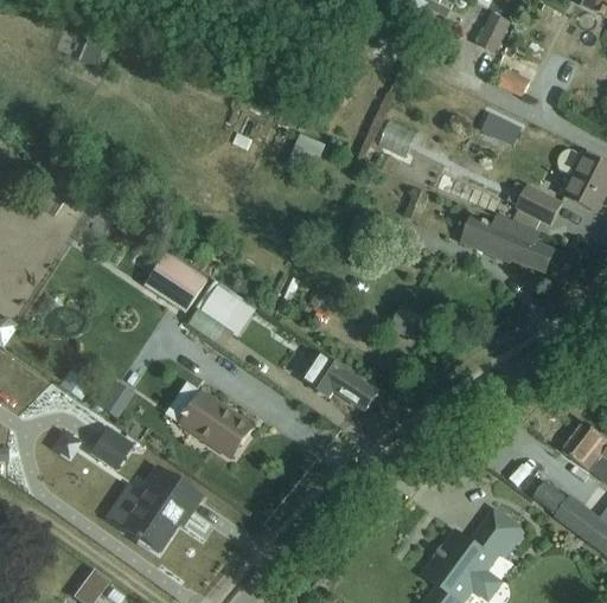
[(454,6),(457,0),(406,0),(408,6),(416,11),(426,7),(427,6),(436,11),(442,0),(454,6)]
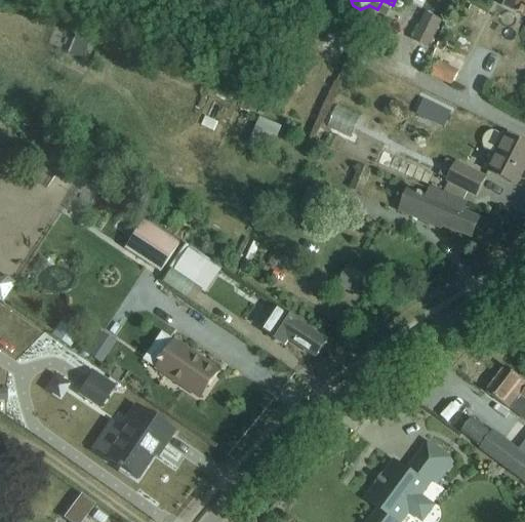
[(505,0),(502,4),(524,14),(524,0),(505,0)]
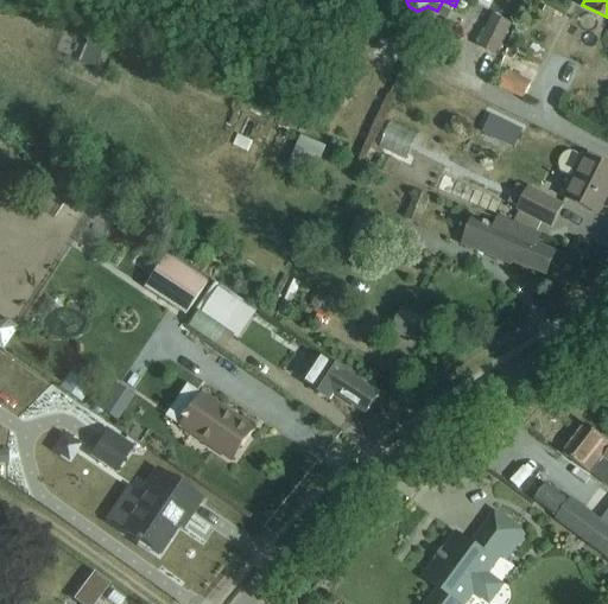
[(479,44),(495,53),(511,23),(494,14),(479,44)]
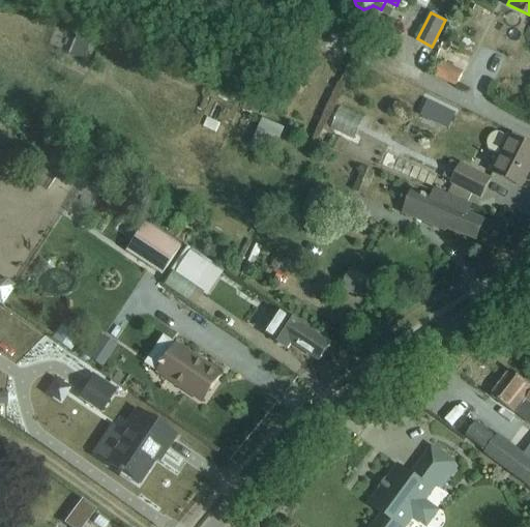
[(79,32),(70,52),(82,57),(90,37),(79,32)]
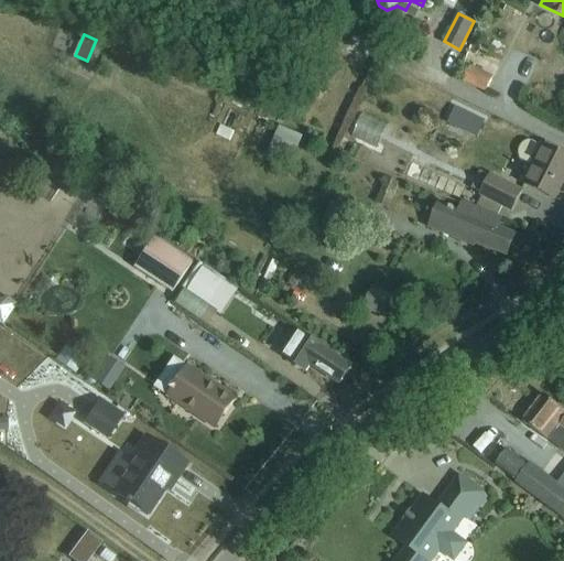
[(470,65),(463,79),(486,90),(492,76),(480,69),(470,65)]
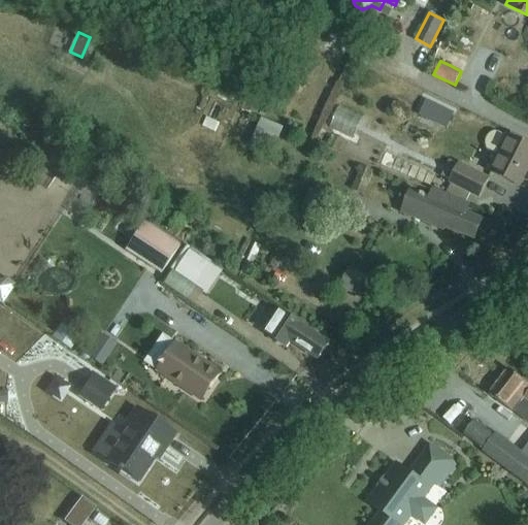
[(425,109),(452,124),(461,105),(434,92),(425,109)]
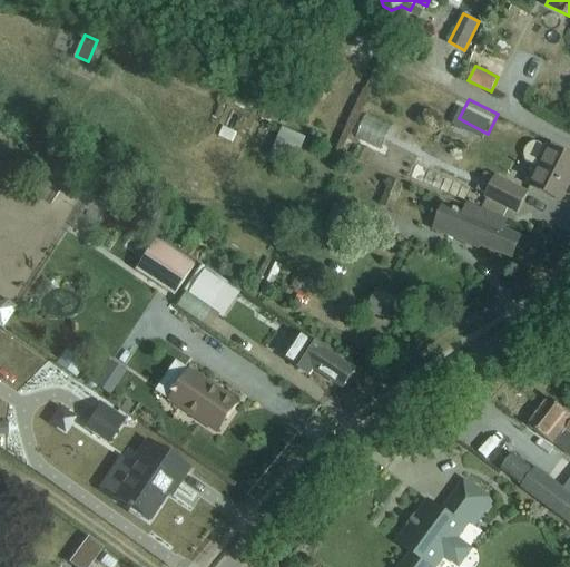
[(366,111),(361,137),(392,144),(397,118),(366,111)]
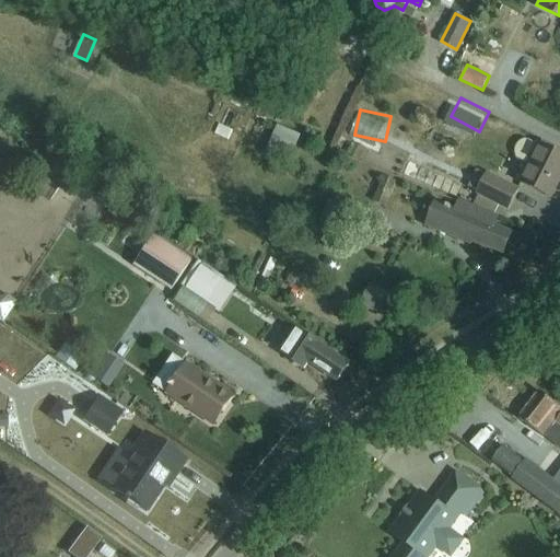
[(234,135),(237,122),(223,117),(219,129),(234,135)]
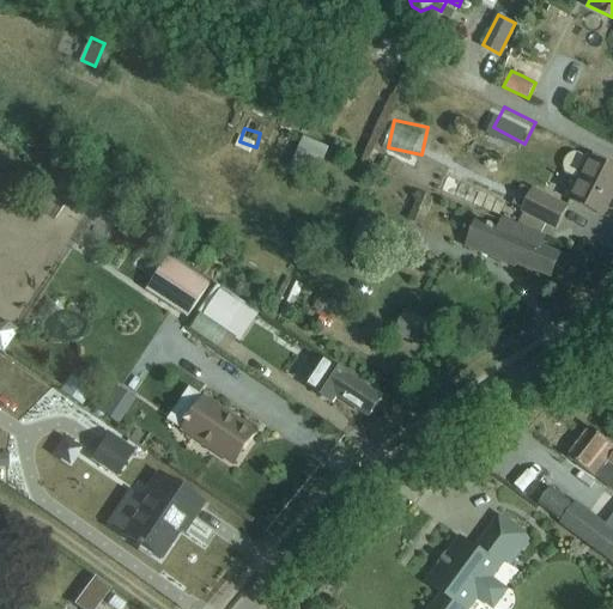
[(331,157),(335,138),(305,132),(302,151),(331,157)]
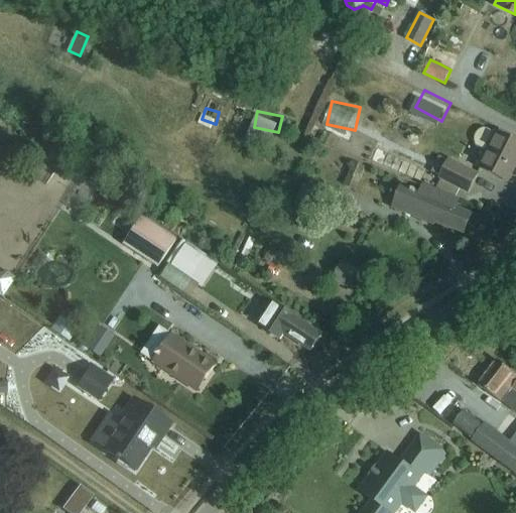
[(478,143),(486,148),(477,165),(508,181),(515,164),(515,140),(488,126),(484,126),(481,127),(477,130),(475,134),(475,138),(476,142),(478,143)]
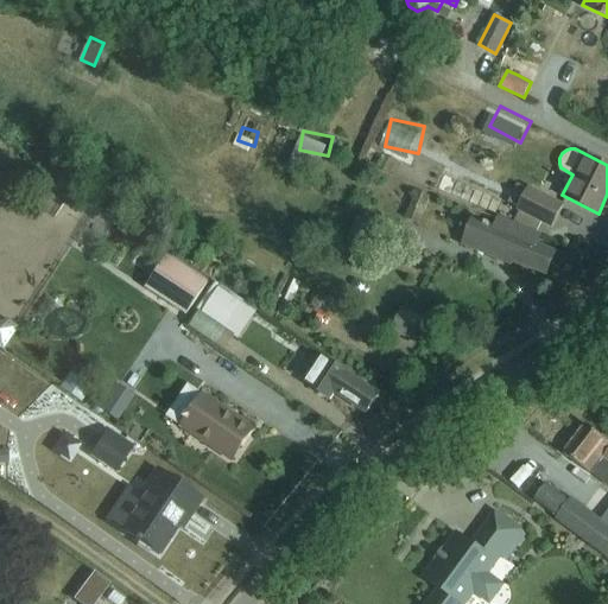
[(508,201),(519,205),(518,208),(552,224),(563,204),(529,186),(529,188),(517,182),(508,201)]
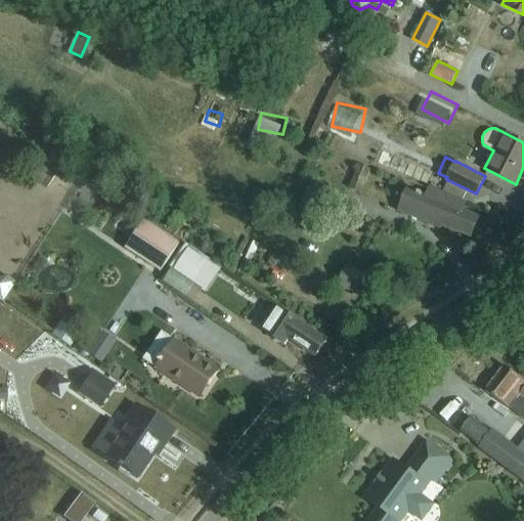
[(376,170),(372,168),(358,163),(349,186),(361,191),(366,180),(370,182),(376,170)]
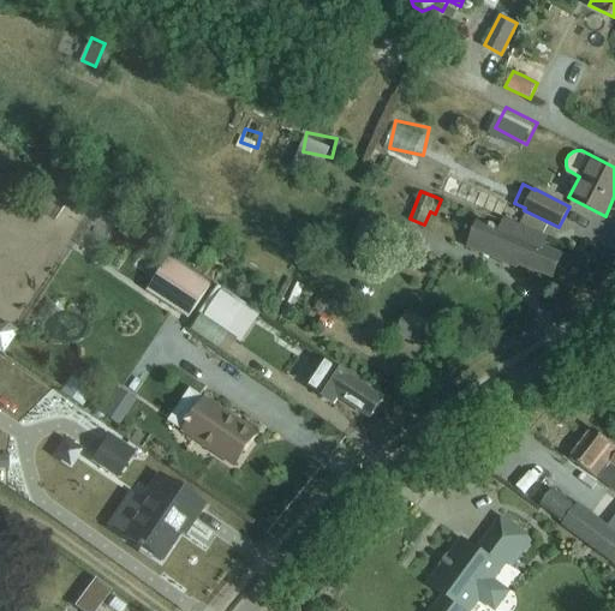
[(505,256),(554,275),(562,255),(543,246),(547,238),(505,220),(500,229),(478,221),(469,245),(503,259),(505,256)]
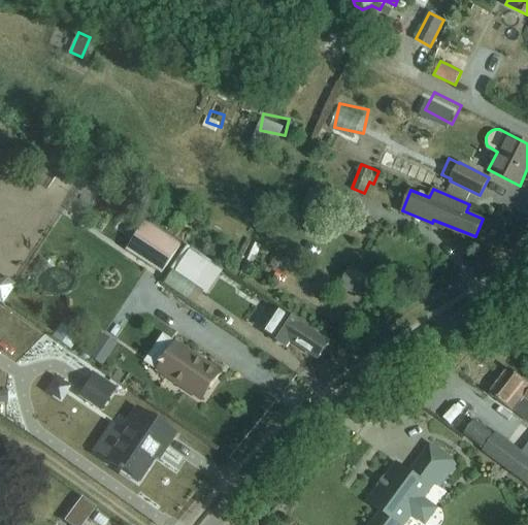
[(180,247),(146,223),(128,251),(162,273),(180,247)]
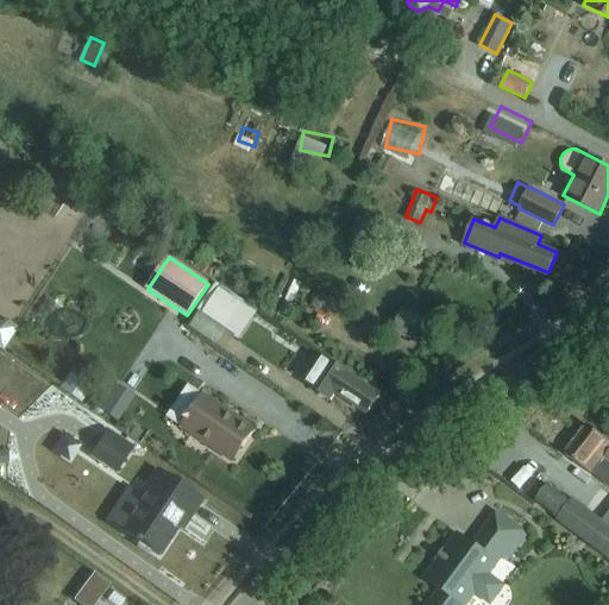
[(217,284),(200,308),(228,328),(246,303),(217,284)]
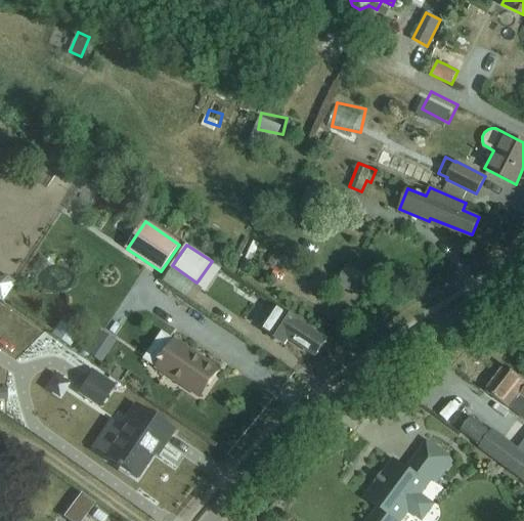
[(337,290),(355,298),(365,275),(347,267),(337,290)]
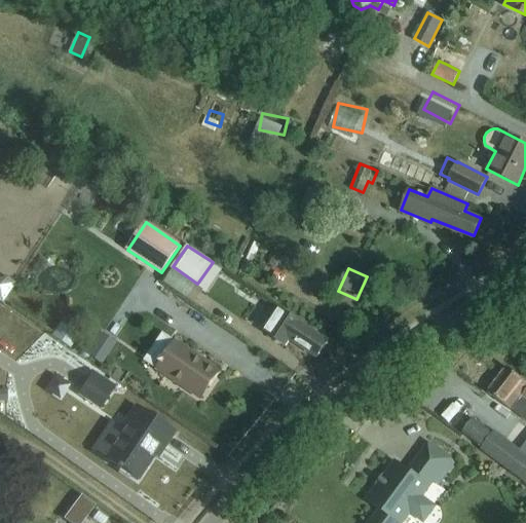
[(0,271),(0,294),(6,297),(14,277),(0,271)]
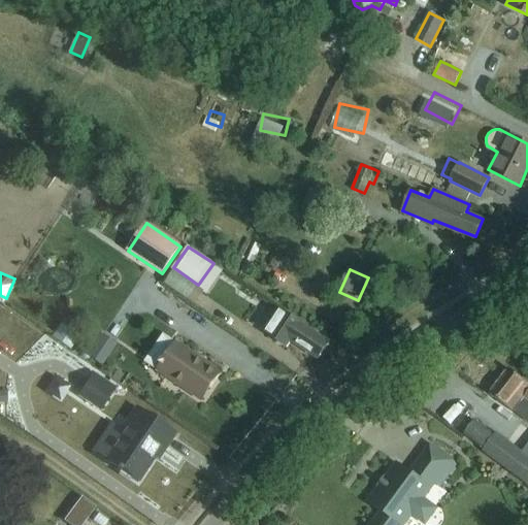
[(243,285),(240,290),(261,302),(264,297),(243,285)]
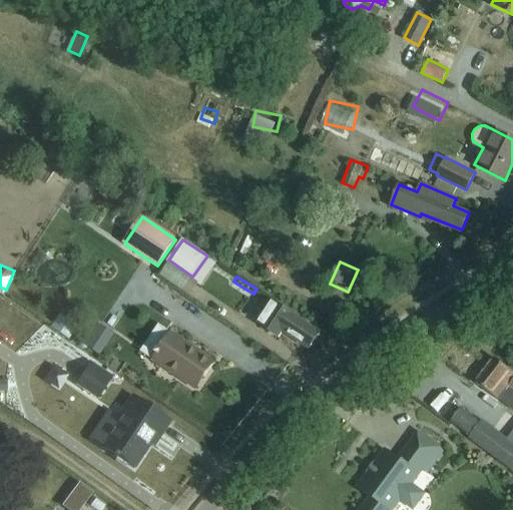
[(318,335),(281,310),(273,305),(260,325),(279,338),(284,331),(309,348),(318,335)]
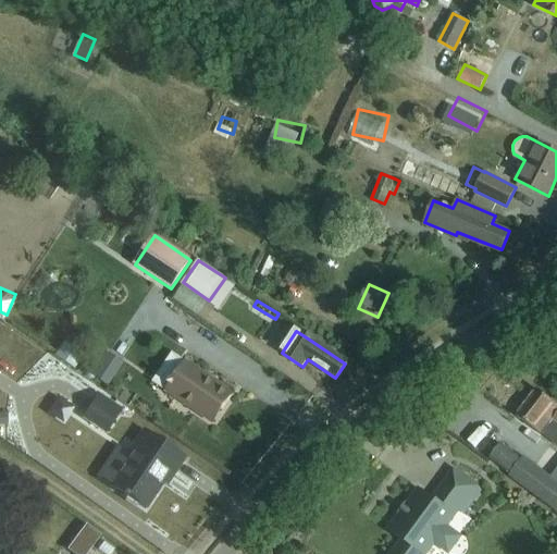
[(123,361),(102,347),(86,370),(107,384),(123,361)]
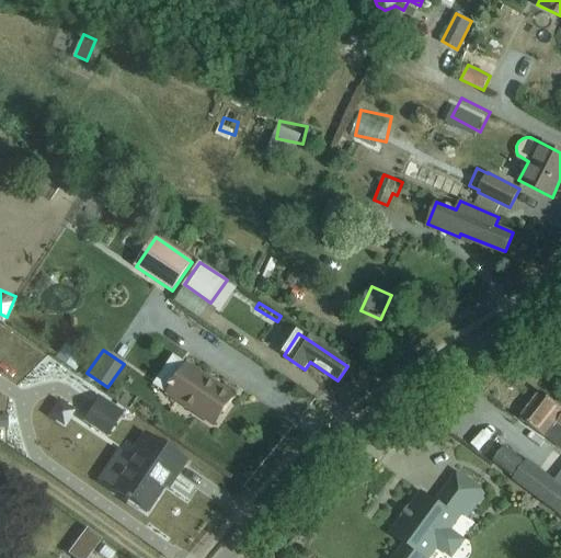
[(169,393),(208,420),(215,424),(233,397),(186,366),(169,393)]
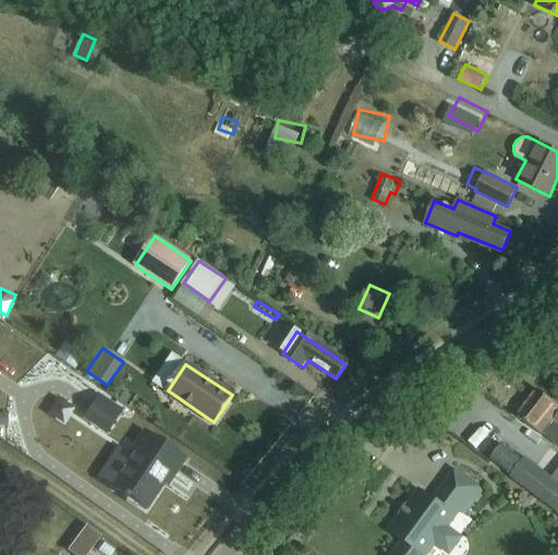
[(526,402),(519,413),(544,432),(555,439),(557,438),(557,403),(537,388),(526,402)]
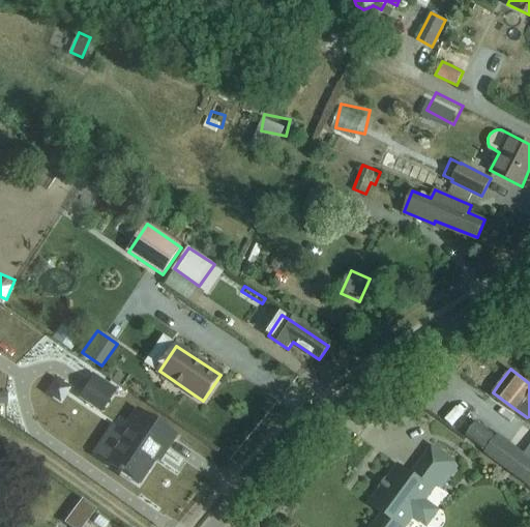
[(78,396),(100,411),(116,387),(93,372),(78,396)]
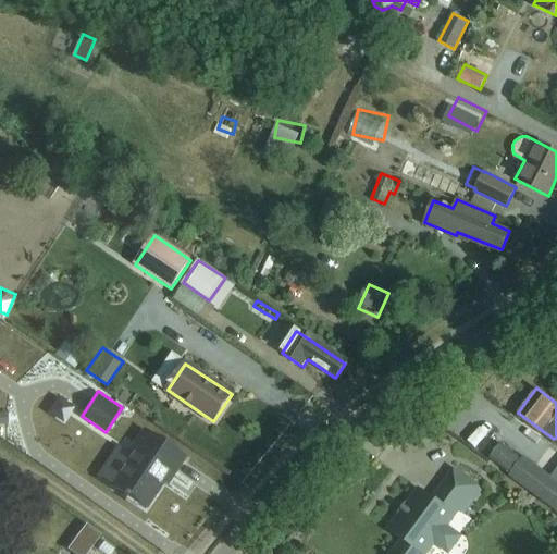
[(95,477),(108,485),(144,509),(169,471),(173,475),(182,460),(143,434),(127,457),(113,448),(95,477)]
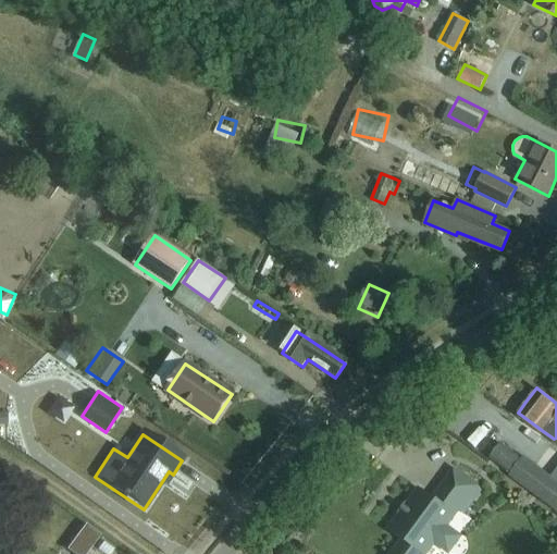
[(499,442),(490,456),(510,471),(508,474),(556,509),(556,469),(552,478),(522,456),(520,457),(499,442)]
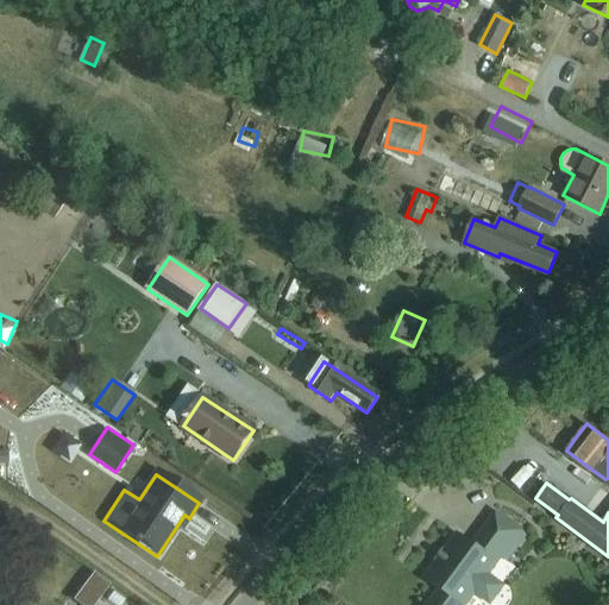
[(199,509),(188,528),(203,537),(214,517),(199,509)]
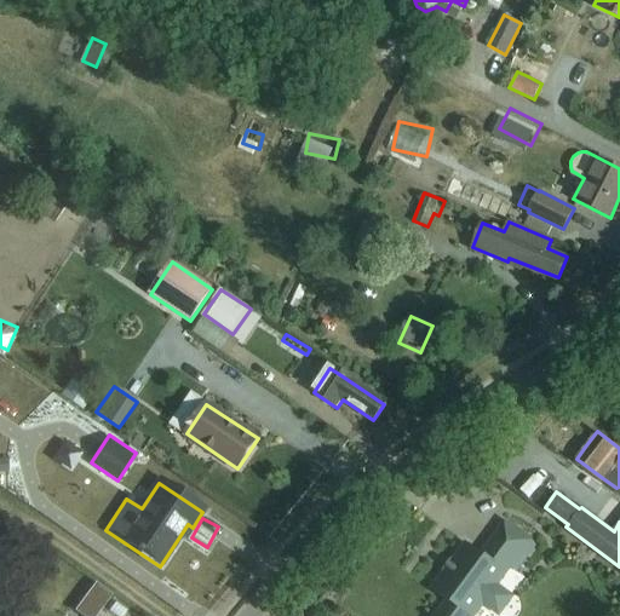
[(482,553),(466,541),(432,587),(448,599),(435,615),(471,615),(482,603),(499,615),(515,594),(498,581),(510,564),(516,569),(535,543),(505,522),(482,553)]
